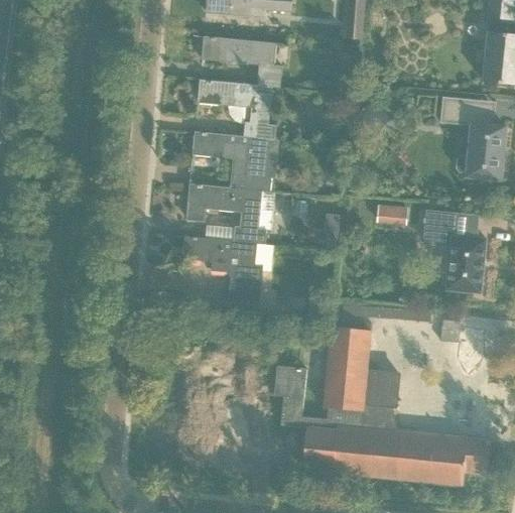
[(265,9),(291,11),(291,0),(206,0),(206,11),(251,14),(265,15),(265,9)]
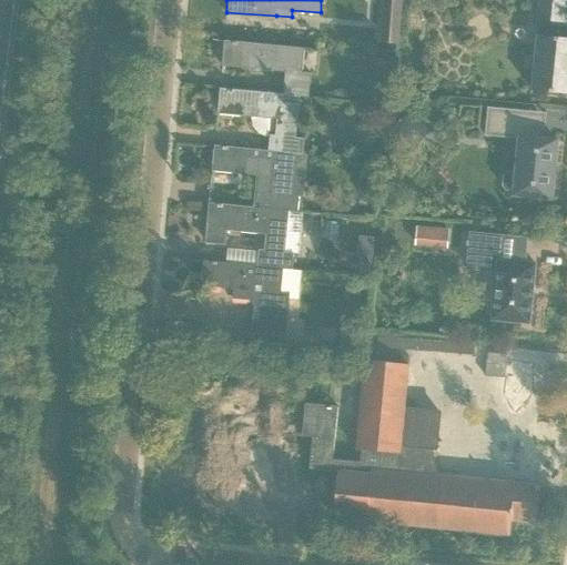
[(382,0),(380,41),(398,42),(401,0),(382,0)]
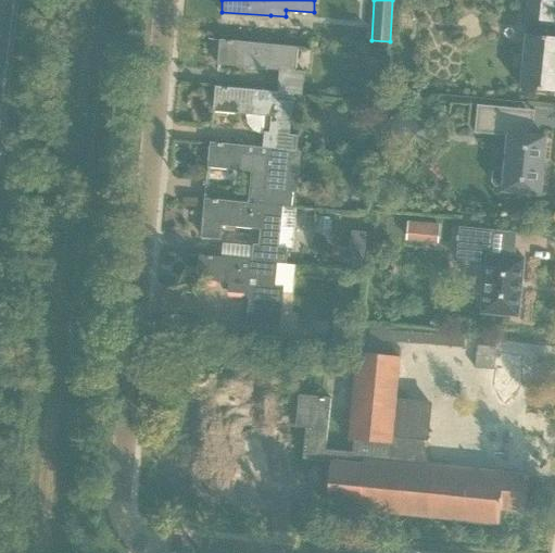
[(520,90),(554,92),(554,38),(549,38),(550,27),(552,27),(554,0),(524,0),(521,23),(526,24),(520,90)]
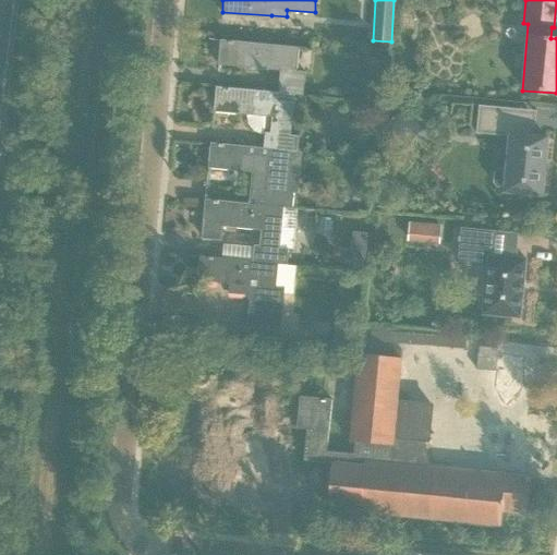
[(278,92),(294,94),(304,95),(306,72),(297,71),(299,47),(221,39),(219,63),(245,67),(245,62),(252,63),(252,68),(280,70),(278,92)]
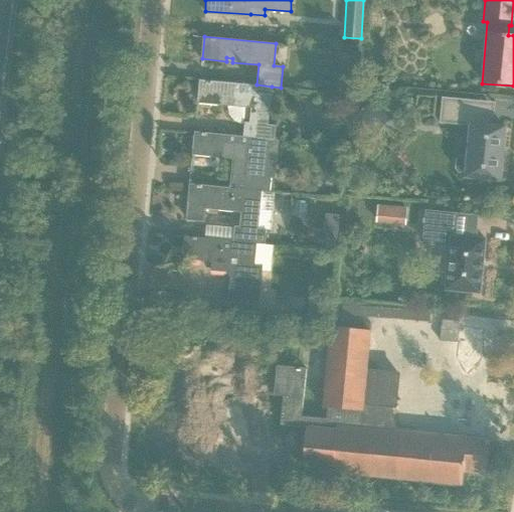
[(242,135),(267,139),(275,139),(277,125),(269,124),(272,87),(257,84),(200,78),(198,102),(220,104),(220,100),(228,101),(227,105),(229,113),(234,119),(242,122),(243,122),(242,135)]
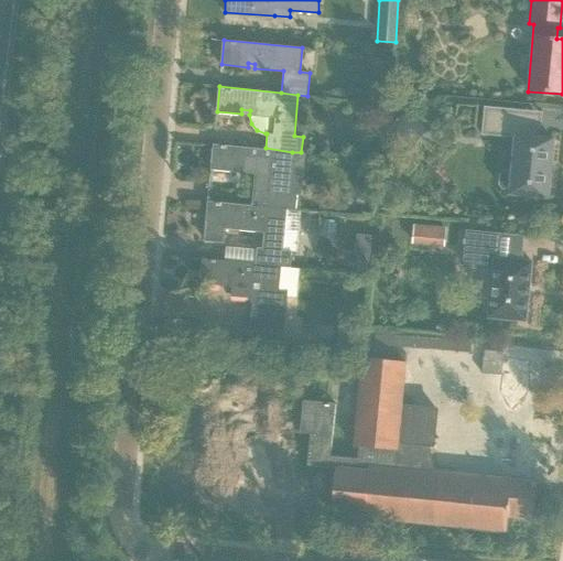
[(392,126),(415,142),(429,125),(405,108),(392,126)]
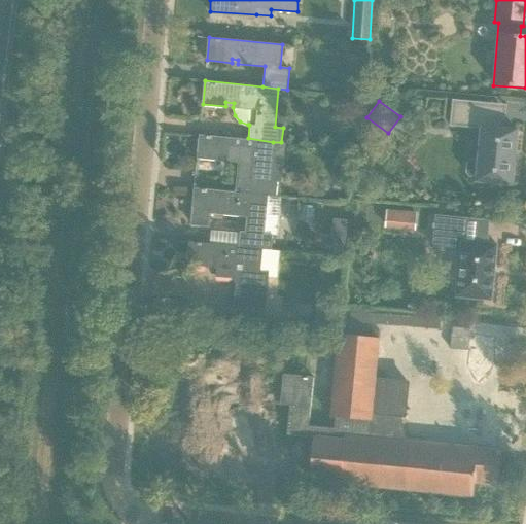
[(512,167),(514,150),(512,150),(514,133),(515,131),(513,131),(512,132),(492,130),(493,121),(494,121),(495,105),(450,101),(448,127),(480,130),(478,161),(468,160),(464,163),(464,174),(466,177),(476,178),(476,182),(510,185),(510,183),(509,183),(511,166),(512,167)]
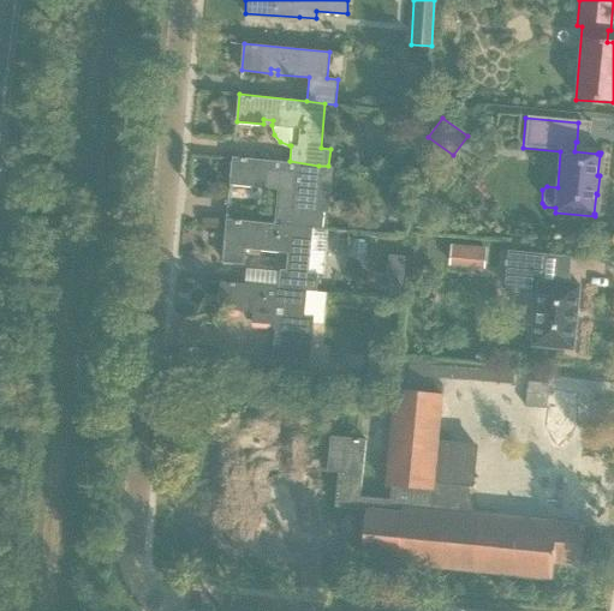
[(232,156),(230,185),(257,187),(257,181),(266,183),(266,187),(276,189),(275,205),(286,207),(284,225),(314,228),(322,229),(325,210),(315,210),(319,166),(290,161),(232,156)]
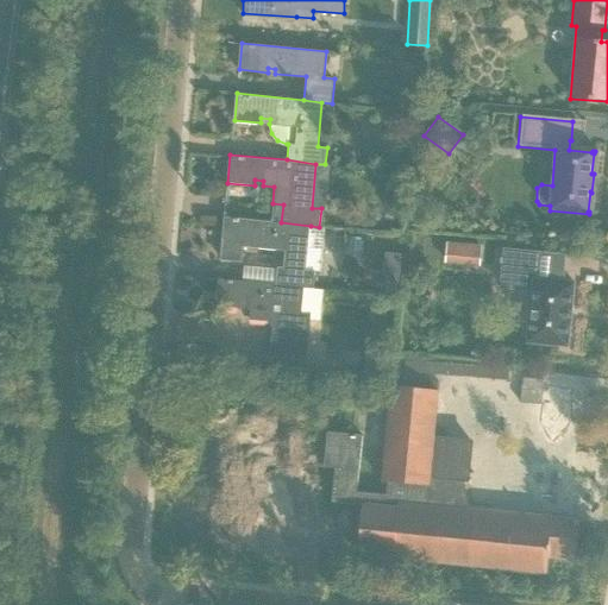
[(403,193),(405,178),(388,177),(387,186),(392,191),(403,193)]
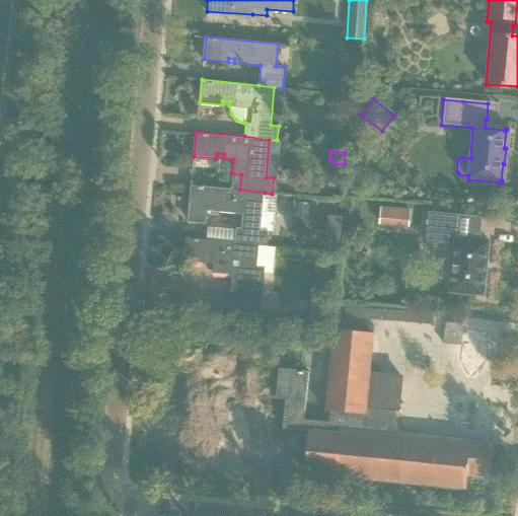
[(192,186),(189,220),(206,221),(207,210),(214,211),(214,207),(220,207),(219,211),(242,213),(241,229),(236,228),(235,241),(259,244),(267,245),(268,231),(268,229),(273,230),(276,194),(272,194),(265,193),(239,190),(230,190),(192,186)]
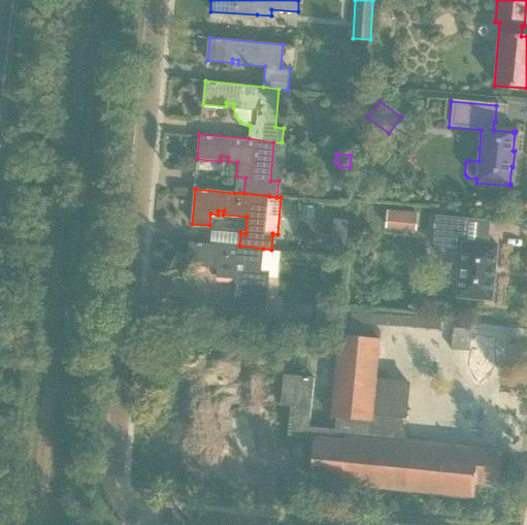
[(398,209),(388,208),(387,224),(397,225),(398,209)]
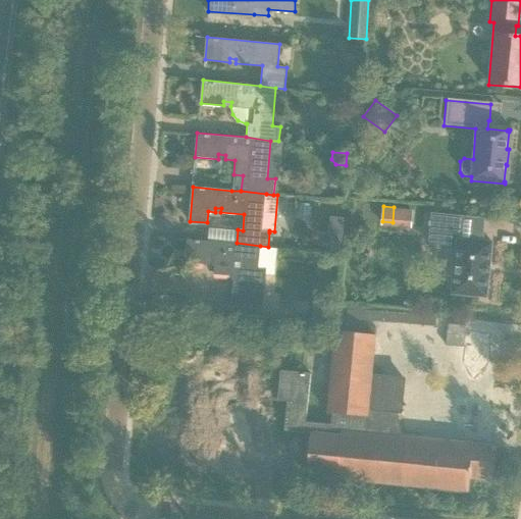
[(486,299),(490,244),(458,241),(460,218),(431,216),(428,249),(456,251),(452,296),(486,299)]
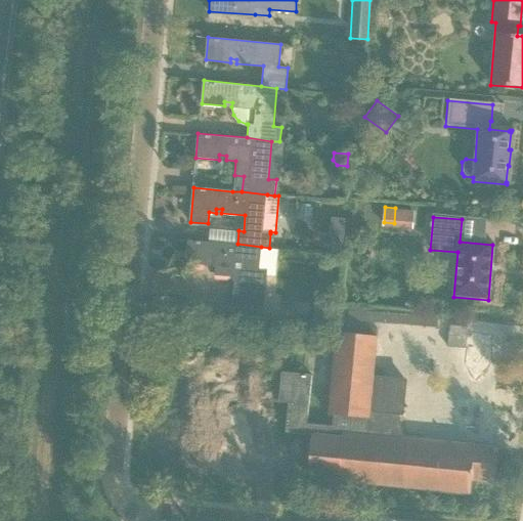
[(333,241),(341,242),(342,231),(334,230),(333,241)]
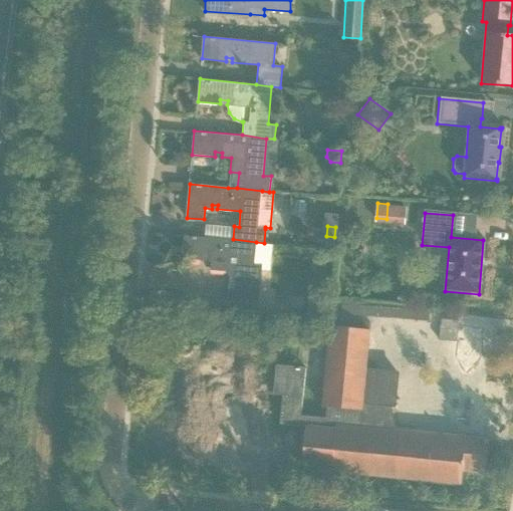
[(185,235),(183,258),(209,261),(208,272),(228,273),(227,282),(230,282),(228,300),(259,303),(262,268),(269,268),(272,244),(264,243),(256,242),(233,239),(185,235)]
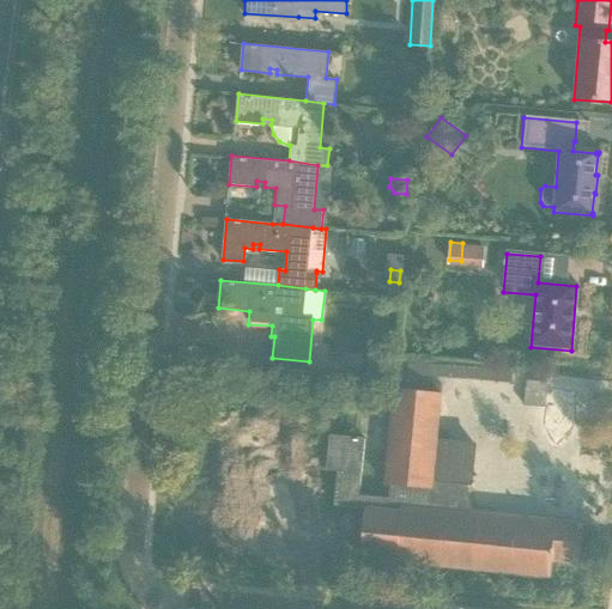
[(362,353),(347,351),(346,363),(361,365),(362,353)]
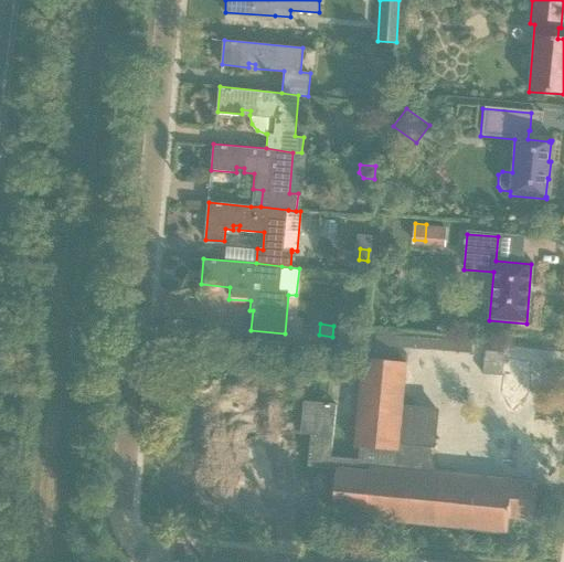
[(456,369),(457,349),(443,347),(440,367),(456,369)]
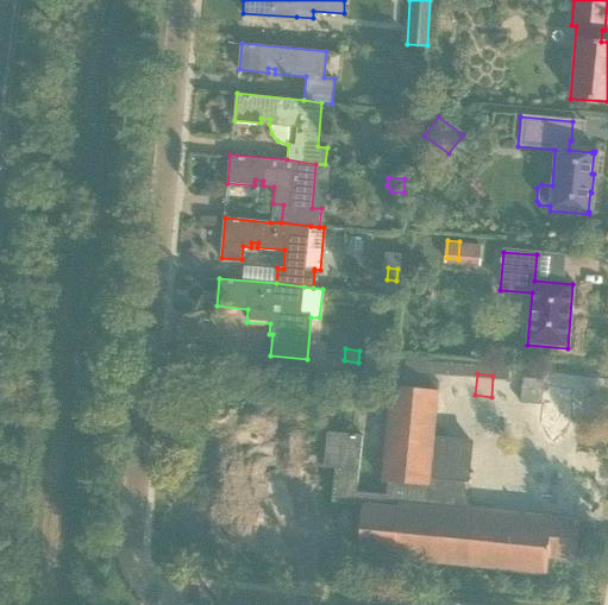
[(520,399),(541,402),(544,376),(522,375),(520,399)]
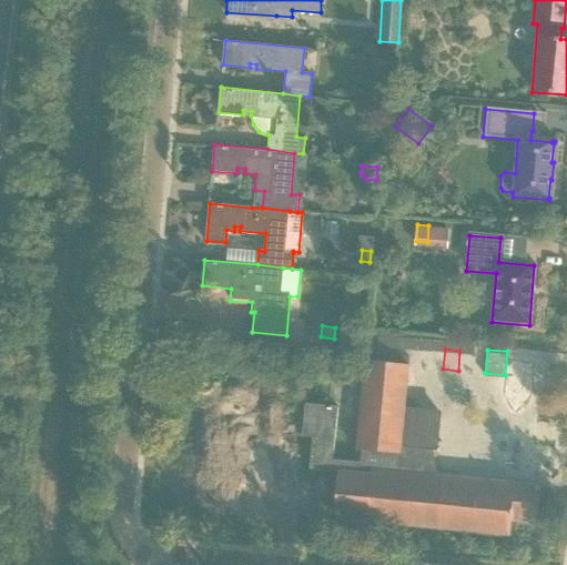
[(439,411),(404,407),(408,363),(365,359),(356,449),(361,449),(360,461),(333,458),(337,405),(305,402),(302,434),(313,435),(310,467),(338,470),(334,516),(509,533),(510,520),(535,522),(539,484),(428,473),(431,446),(436,447),(439,411)]
